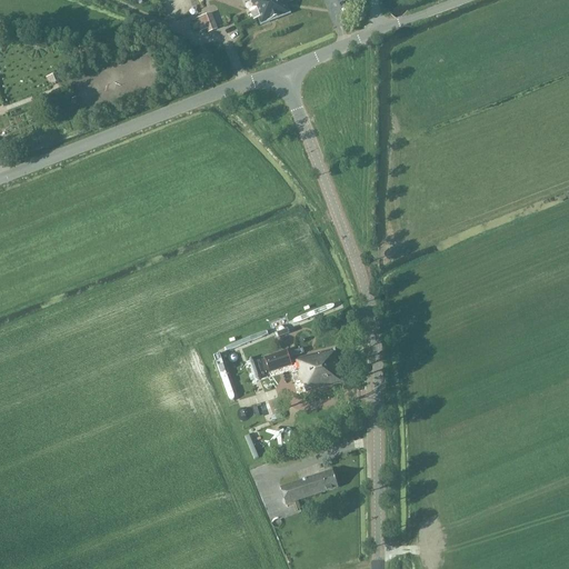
[(286,5),(296,0),(250,0),(253,10),(249,11),(253,21),(258,19),(260,27),(290,15),(286,5)]
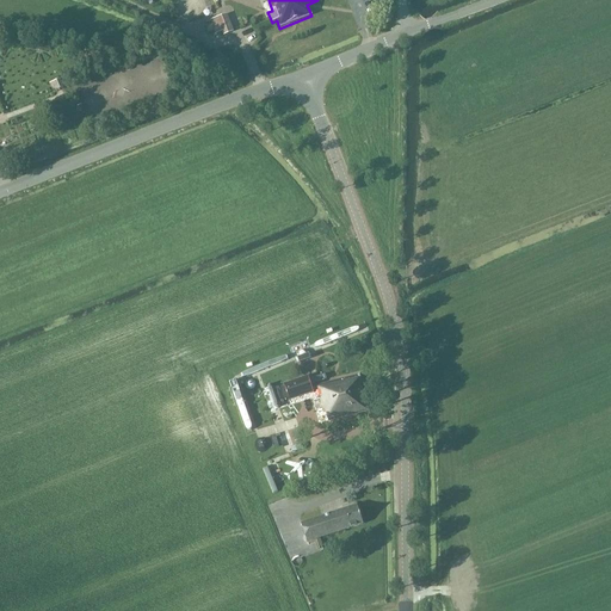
[(227,14),(211,20),(216,34),(222,32),(223,35),(233,31),(227,14)]
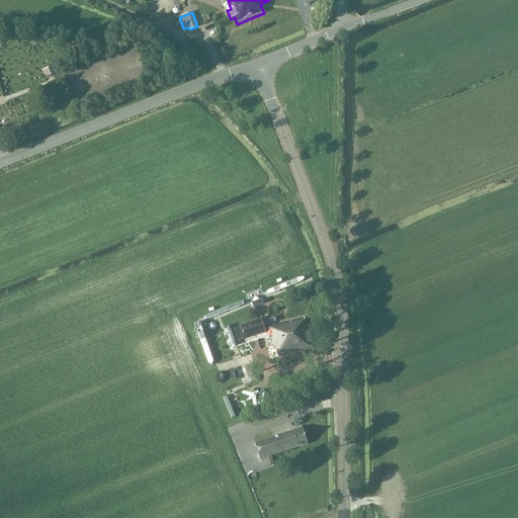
[(39,76),(50,72),(46,64),(35,69),(39,76)]
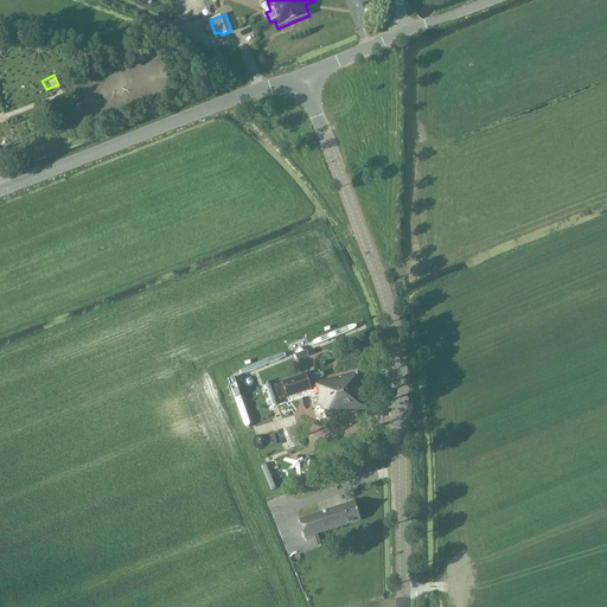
[(306,374),(282,381),(288,398),(311,390),(308,383),(325,377),(323,372),(307,377),(306,374)]
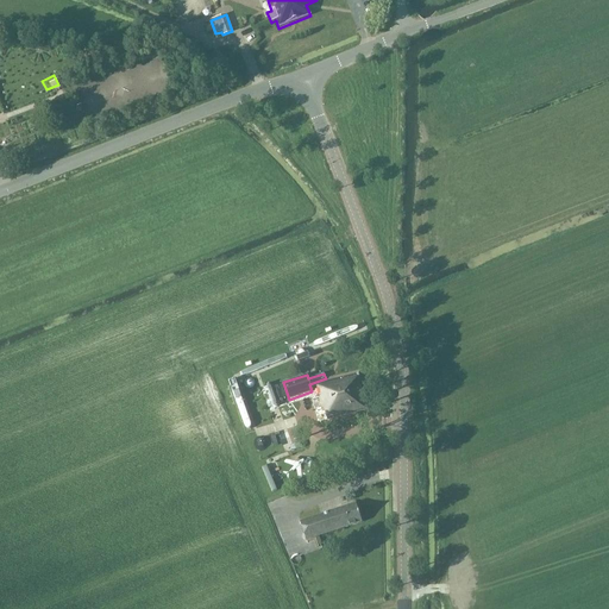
[(318,390),(316,390),(318,396),(320,395),(322,410),(324,410),(326,419),(366,410),(357,375),(334,380),(316,384),(318,390)]
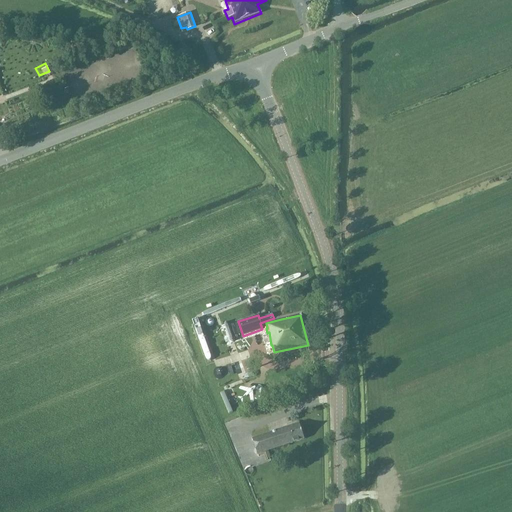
[(223,342),(229,340),(223,321),(217,323),(223,342)]
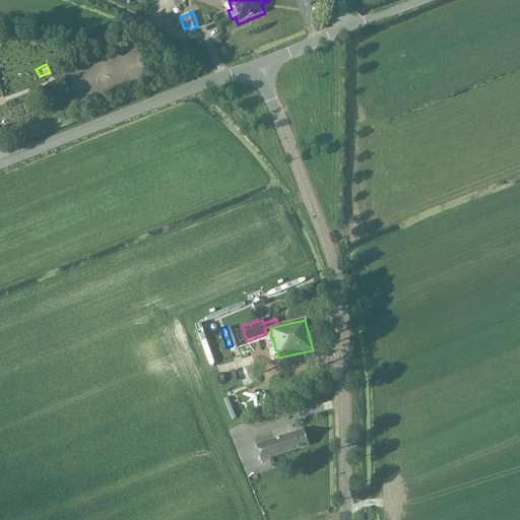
[(261,462),(310,446),(304,430),(255,445),(261,462)]
